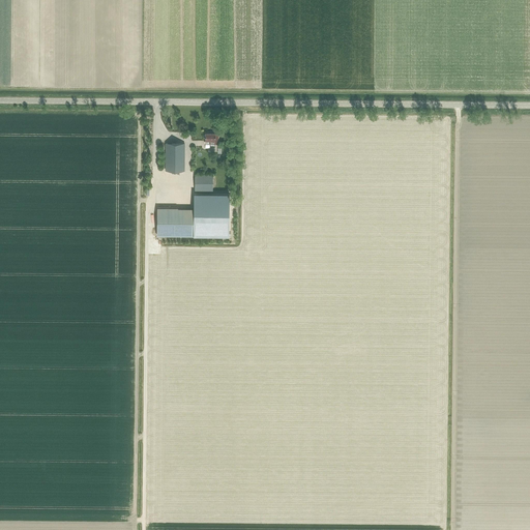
[(215,134),(205,134),(205,148),(209,148),(209,145),(215,145),(215,142),(218,142),(218,134),(215,134)]
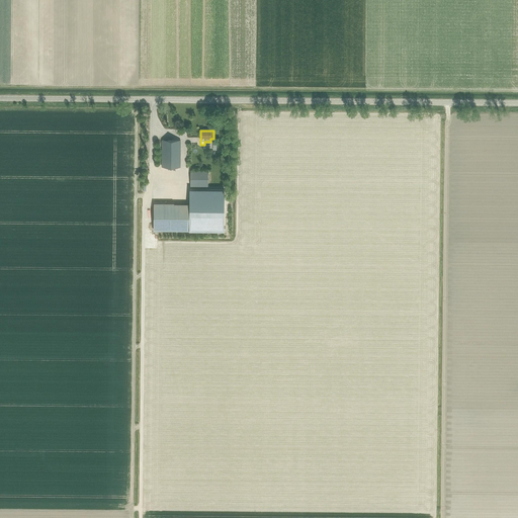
[(180,167),(180,141),(162,141),(162,167),(180,167)]
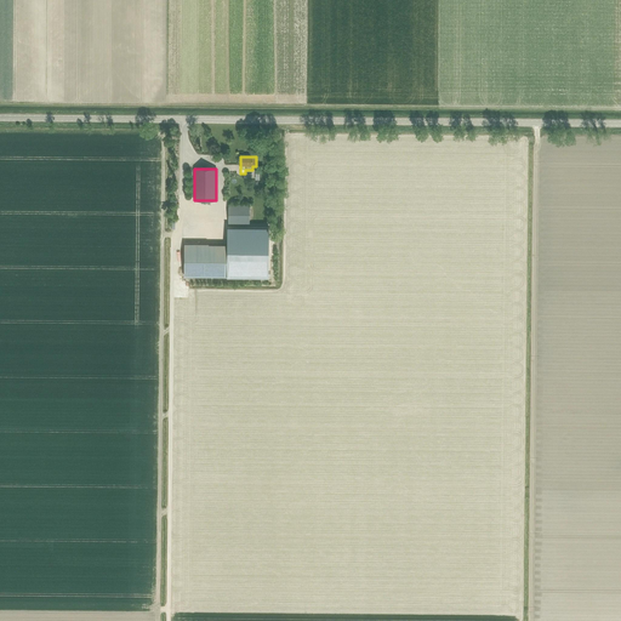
[(228,223),(249,223),(249,205),(228,205),(228,223)]
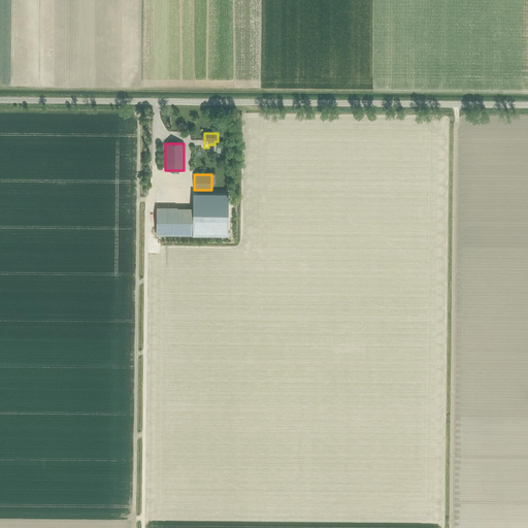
[(193,208),(157,208),(156,234),(193,234),(193,208)]
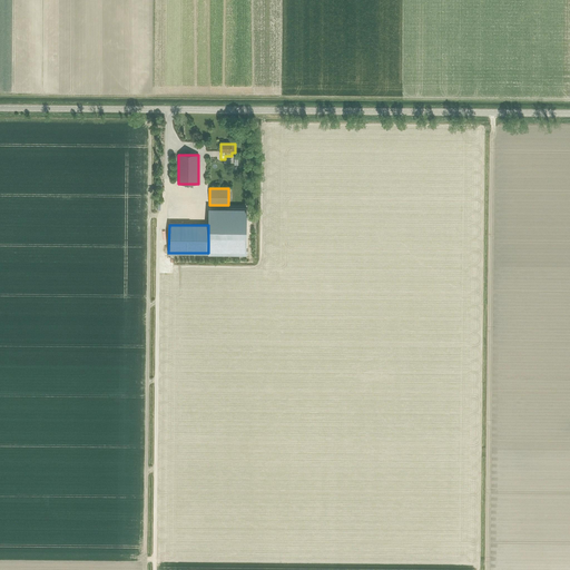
[(208,253),(246,253),(246,225),(208,225),(208,253)]
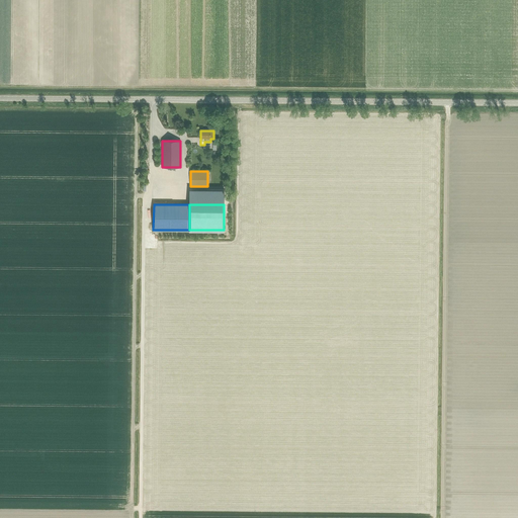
All buildings are outlined.
